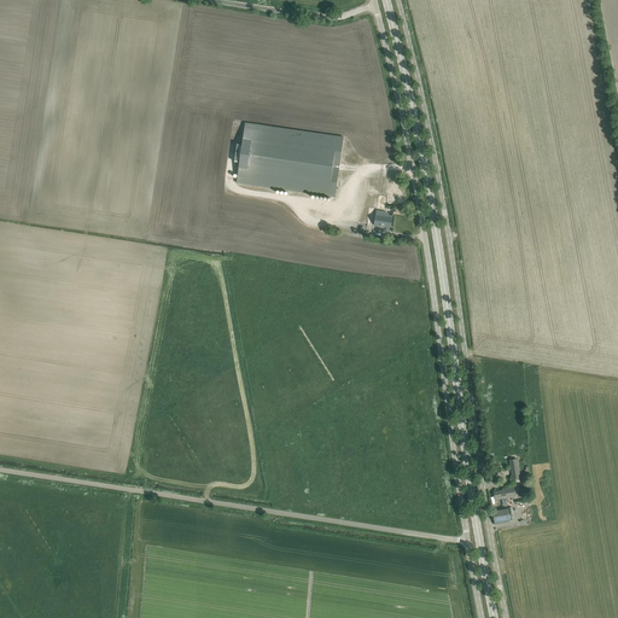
[(344,138),(245,123),(242,144),(238,144),(235,162),(239,163),(237,184),(336,197),(344,138)]
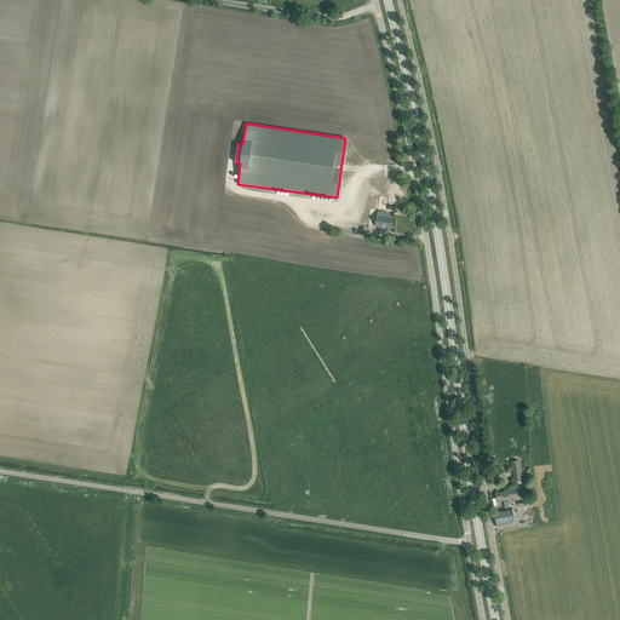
[(378,211),(375,225),(392,228),(394,216),(384,214),(384,212),(378,211)]
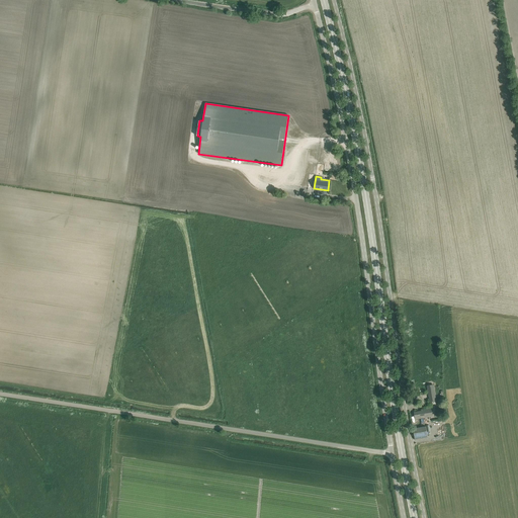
[(429,399),(435,398),(433,385),(427,386),(429,399)]
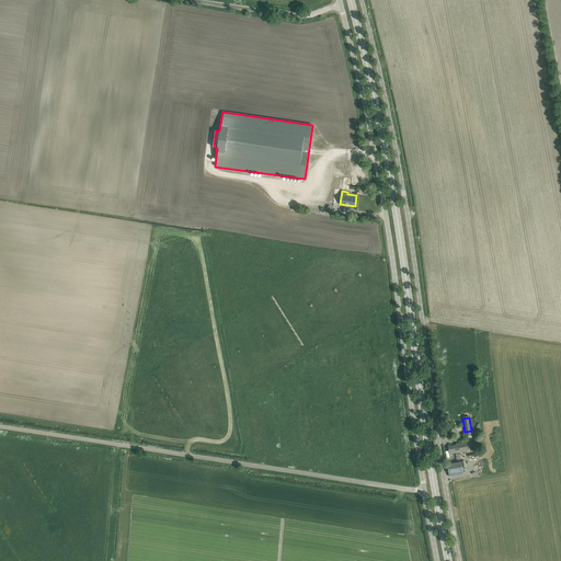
[(467,442),(464,443),(458,443),(459,445),(448,447),(449,454),(469,450),(467,442)]
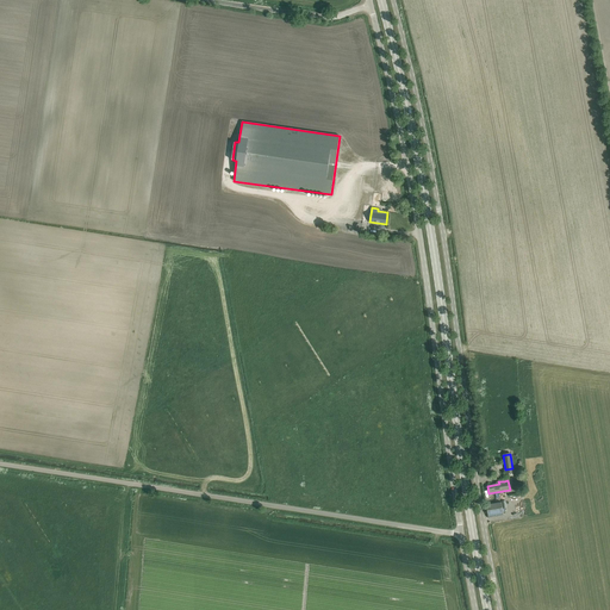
[(489,517),(504,515),(502,502),(486,504),(489,517)]
